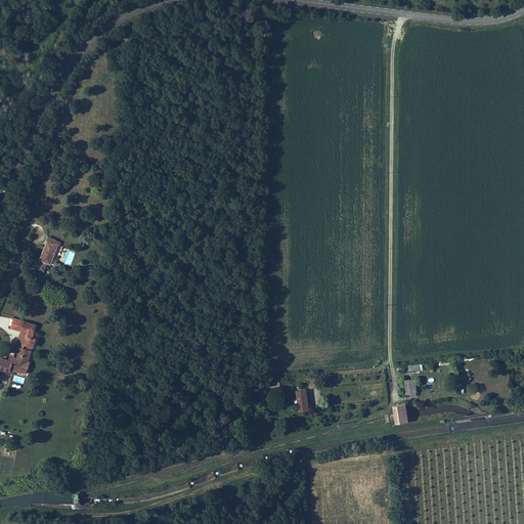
[(43,258),(53,261),(60,241),(57,239),(58,236),(51,233),(43,258)]
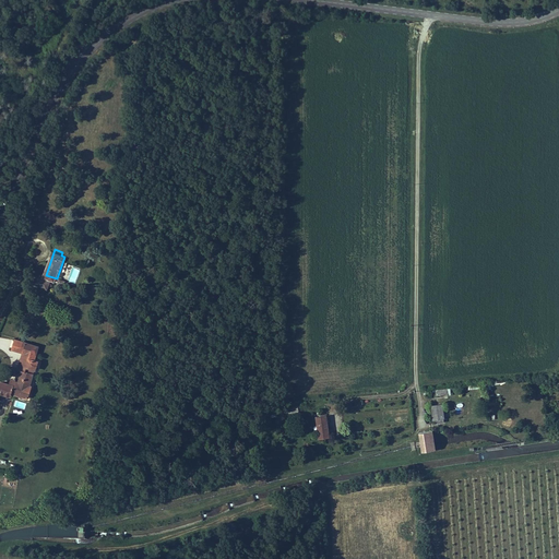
[(54,278),(42,275),(39,282),(47,285),(47,284),(51,285),(54,278)]
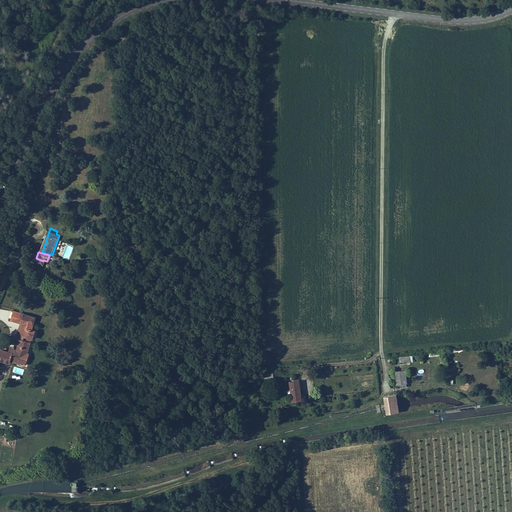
[(28,340),(29,336),(34,337),(36,330),(34,329),(37,316),(15,310),(13,320),(23,323),(19,338),(23,339),(28,340)]
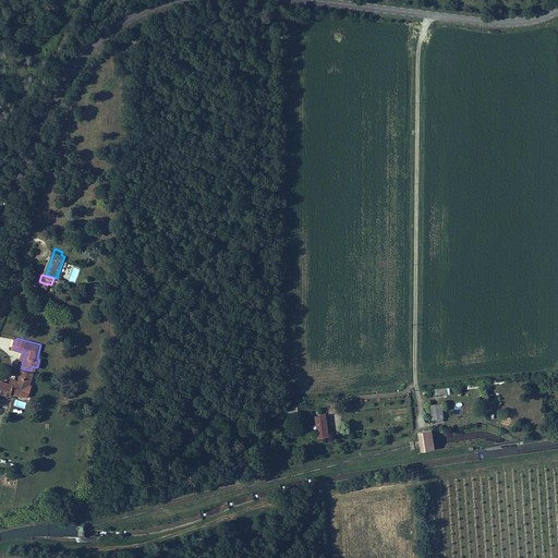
[(36,373),(31,371),(25,370),(21,381),(17,380),(16,384),(5,381),(2,392),(14,396),(15,392),(32,397),(35,385),(33,384),(36,373)]
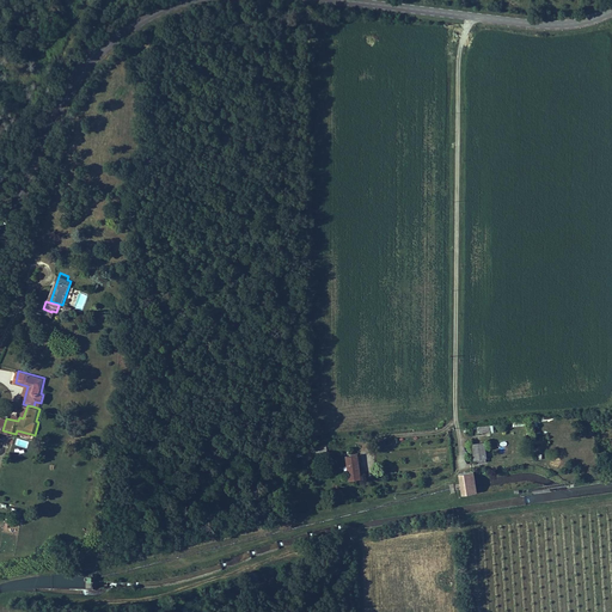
[(475,442),(477,458),(487,456),(485,441),(475,442)]
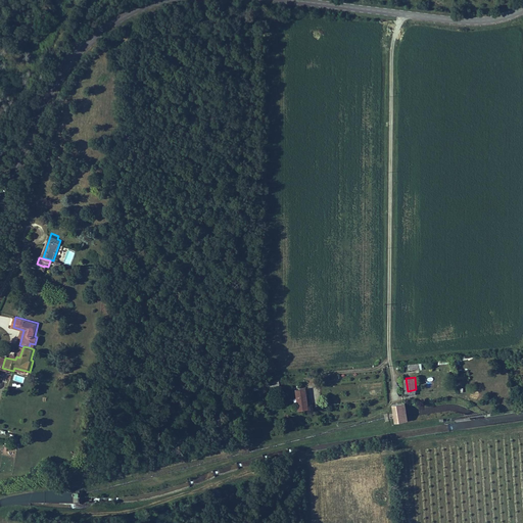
[(312,411),(310,389),(299,390),(302,412),(312,411)]
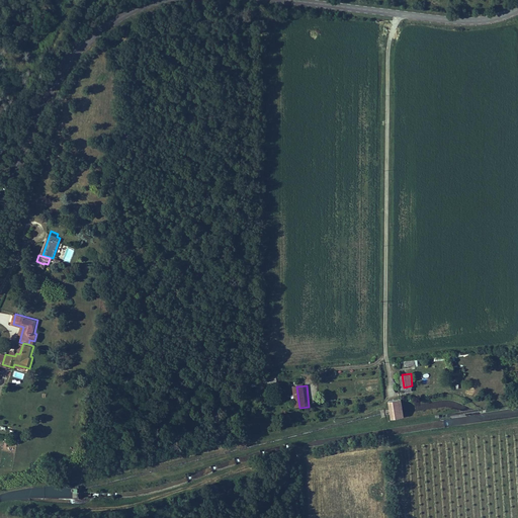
[(392,421),(405,419),(404,416),(404,409),(403,402),(390,403),(391,413),(392,421)]
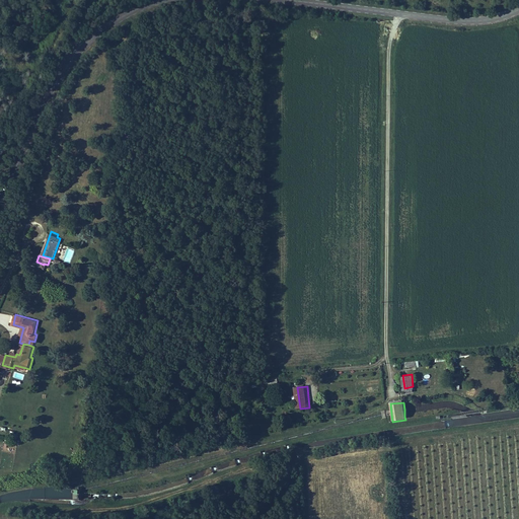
All buildings are outlined.
